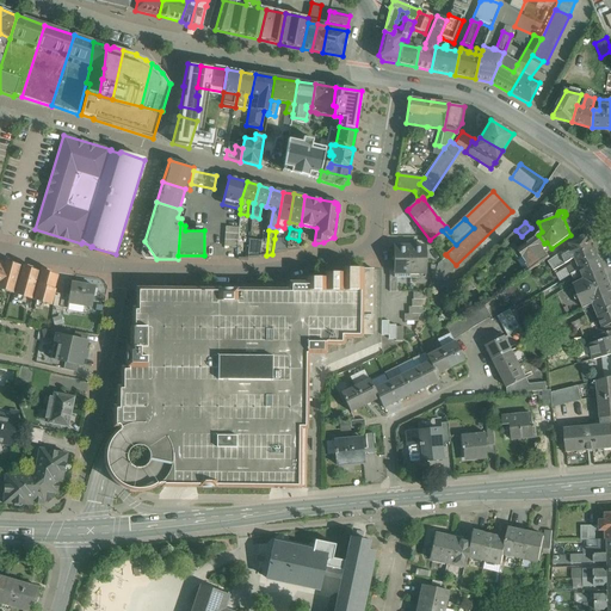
[(537,238),(514,253),(519,259),(523,255),(529,264),(522,269),(525,275),(550,258),(542,246),(544,244),(538,235),(537,238)]
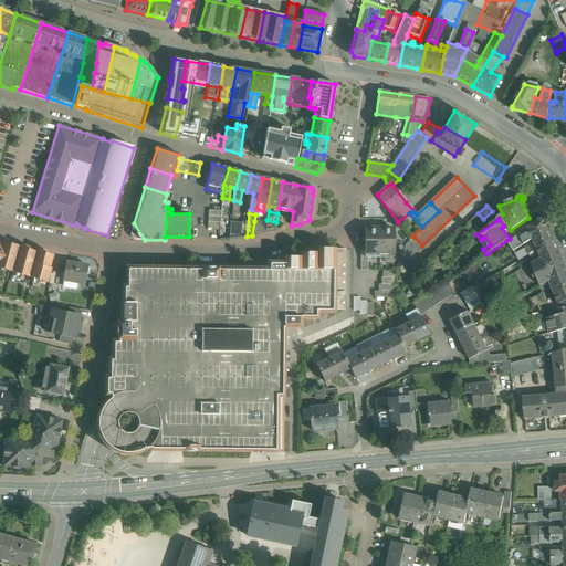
[(521,234),(509,243),(513,251),(533,239),(532,238),(551,230),(546,219),(534,223),(535,226),(528,228),(531,233),(522,238),(521,234)]
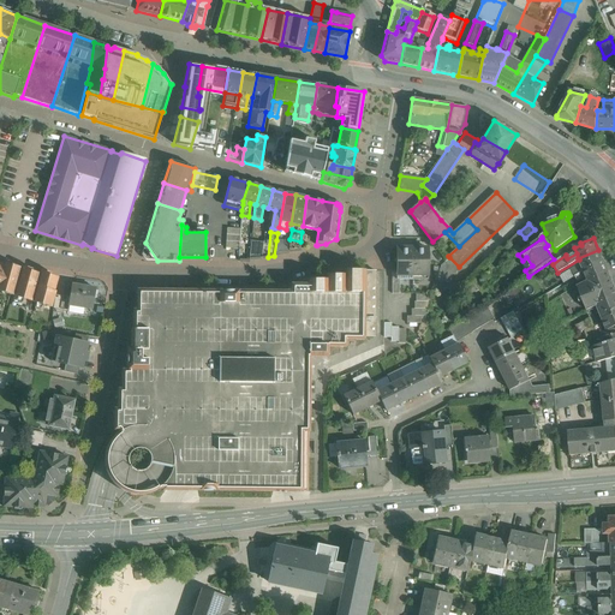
[(300,242),(290,239),(290,242),(287,252),(288,252),(299,250),(300,242)]
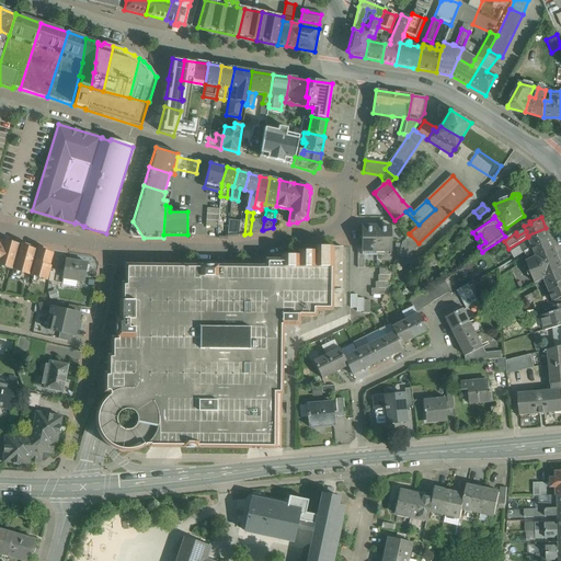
[(240,221),(229,219),(227,238),(238,237),(238,236),(240,221)]
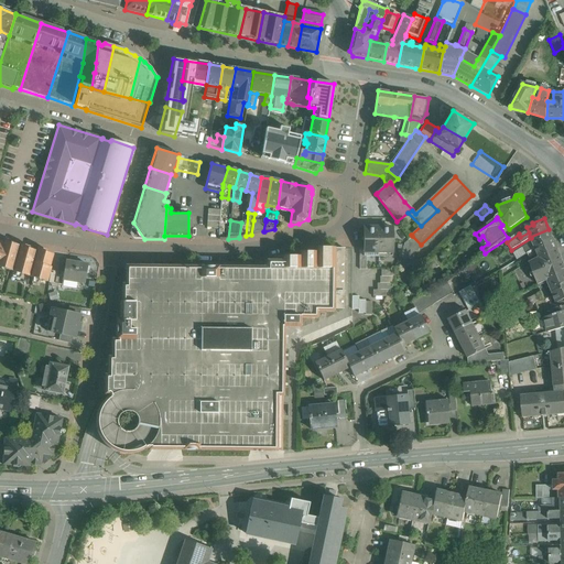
[(266,221),(253,220),(251,235),(264,232),(264,231),(263,231),(266,221)]
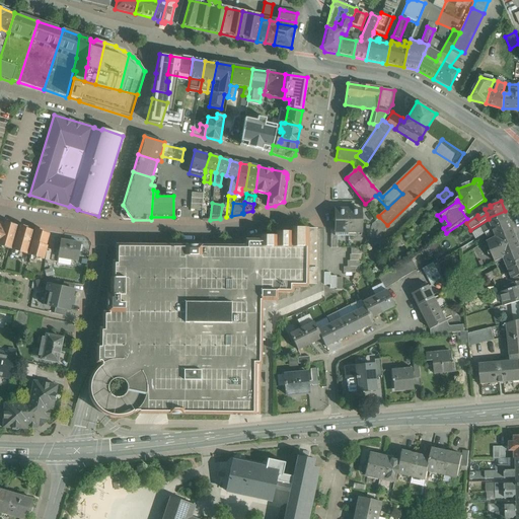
[(351,226),(351,209),(342,209),(342,226),(351,226)]
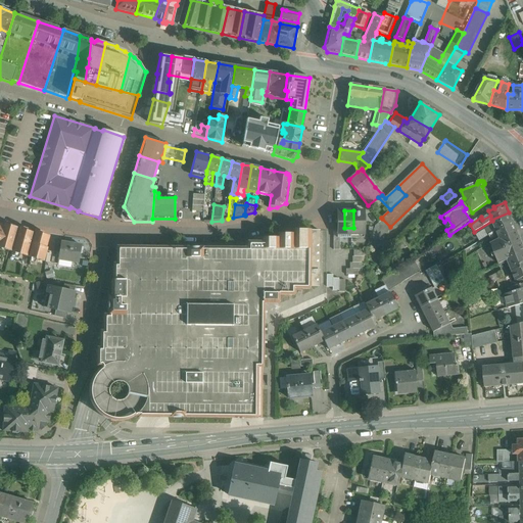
[(353,210),(353,228),(364,228),(364,212),(362,210),(353,210)]
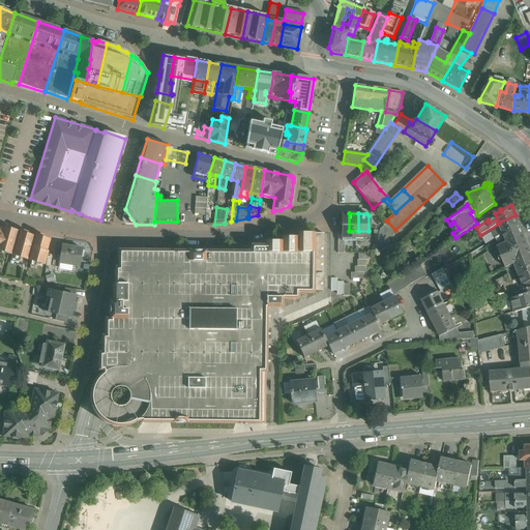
[(516,215),(498,223),(499,224),(503,234),(520,224),(516,215)]
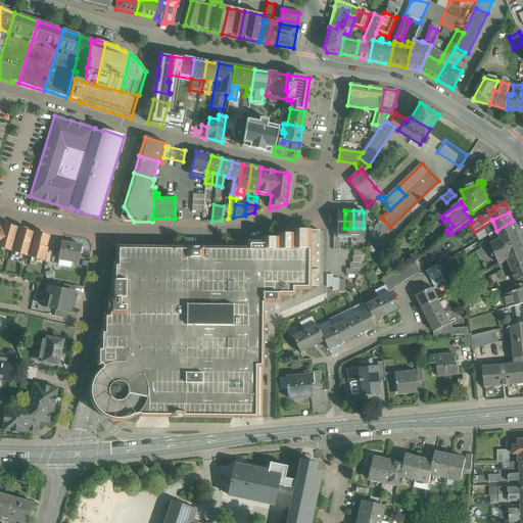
[(382,219),(375,226),(370,238),(382,239),(385,232),(390,227),(382,219)]
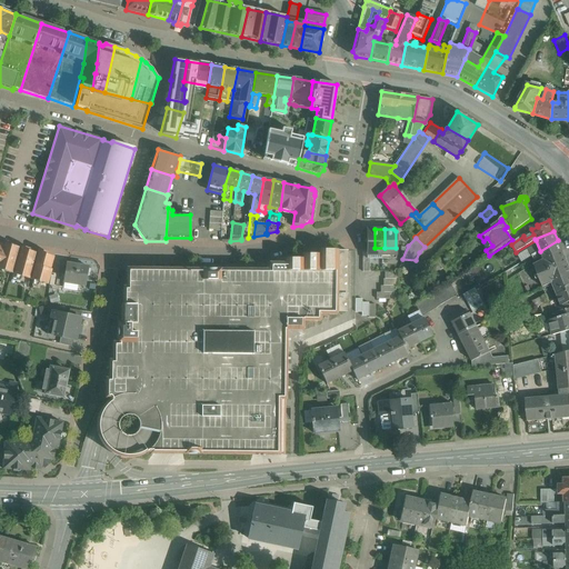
[(540,251),(529,258),(532,262),(533,265),(535,265),(539,261),(562,251),(558,240),(540,251)]
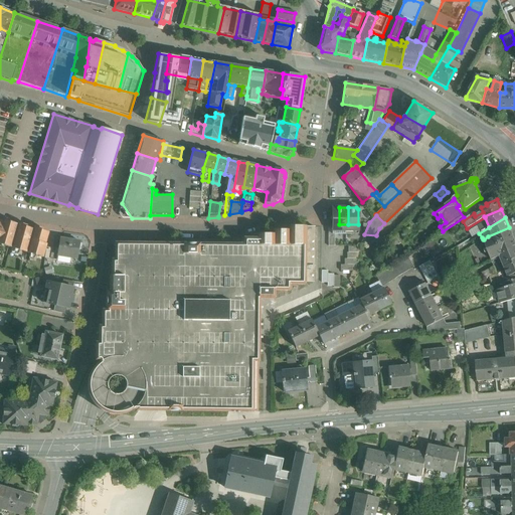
[(18,224),(5,221),(5,219),(4,218),(2,219),(2,221),(0,227),(0,244),(11,247),(18,224)]
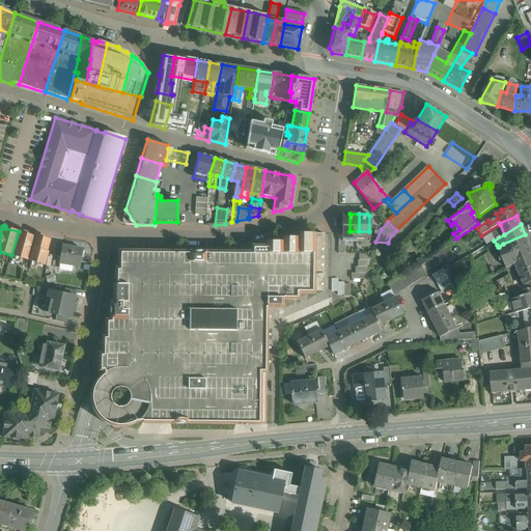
[(28,232),(19,230),(19,231),(11,255),(11,256),(27,260),(28,260),(34,236),(27,234),(28,232)]
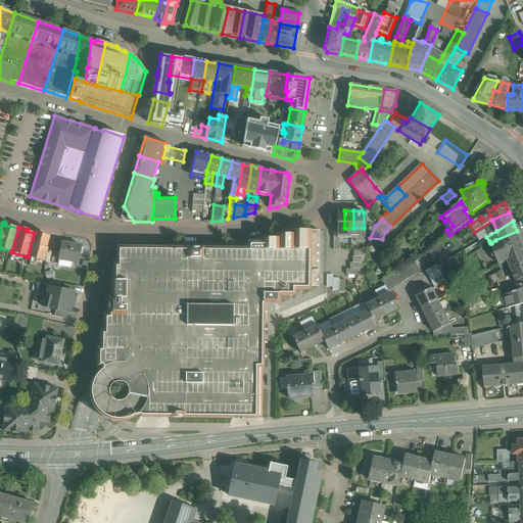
[(344,228),(337,228),(337,231),(337,238),(339,238),(363,238),(364,228),(353,228),(344,228)]
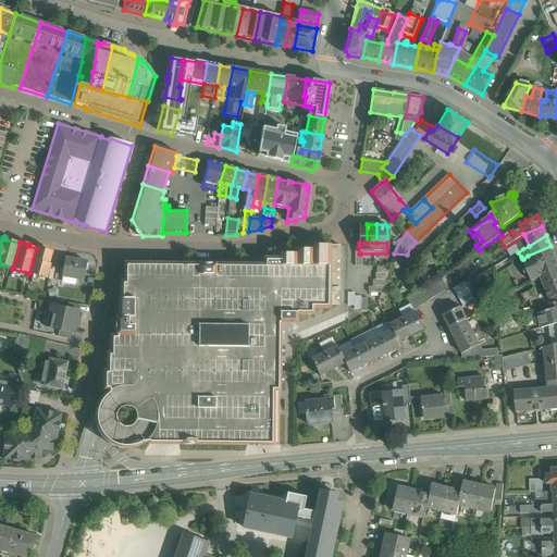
[(47,248),(37,245),(36,248),(29,273),(28,273),(47,279),(50,264),(49,264),(52,251),(46,250),(47,248)]
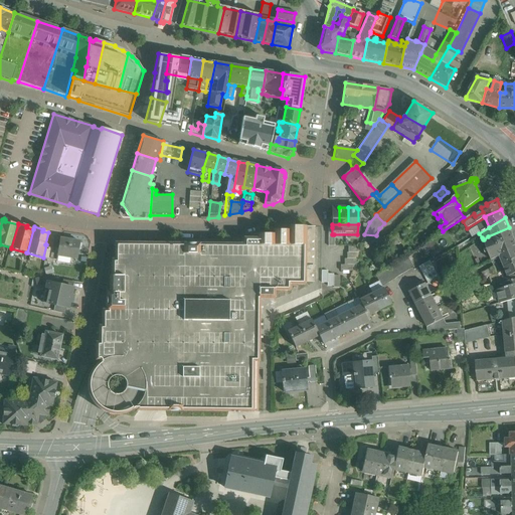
[(130,411),(133,410),(136,410),(256,412),(258,381),(258,371),(258,368),(258,365),(258,362),(259,362),(259,333),(260,299),(262,299),(275,299),(275,291),(290,291),(290,285),(305,285),(305,226),(289,226),(289,230),(284,230),(274,230),(274,234),(259,234),(259,238),(243,238),(243,244),(241,244),(185,243),(182,243),(178,243),(158,243),(137,243),(123,242),(114,242),(114,250),(114,260),(111,260),(111,277),(109,277),(109,292),(107,292),(106,302),(106,306),(106,310),(102,310),(102,326),(99,326),(99,333),(99,339),(99,342),(96,342),(96,358),(95,360),(99,360),(100,361),(97,364),(95,366),(92,369),(90,374),(88,378),(88,383),(88,388),(88,392),(90,396),(91,399),(94,403),(96,406),(100,409),(106,412),(110,414),(114,414),(120,414),(126,413),(130,411)]
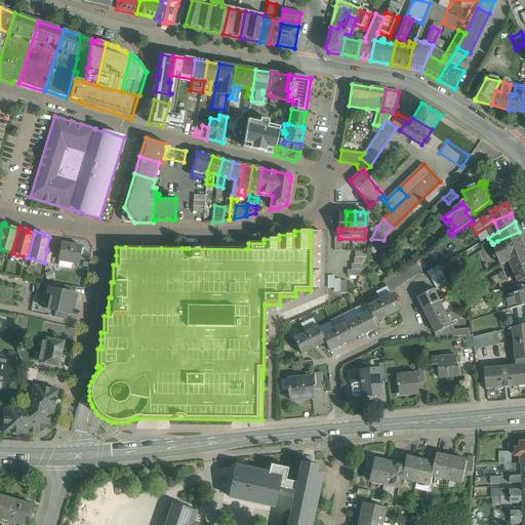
[(321,232),(311,231),(311,287),(320,287),(321,232)]
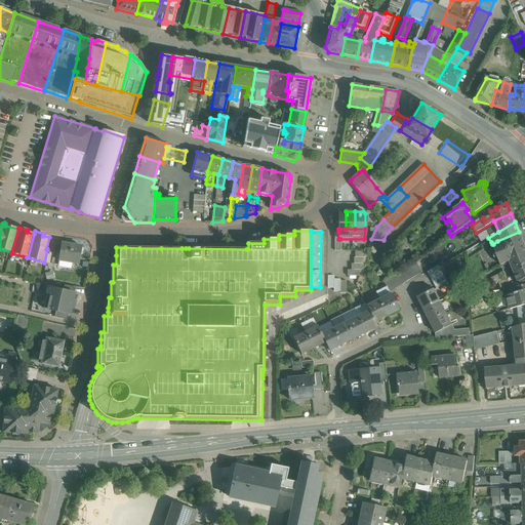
[(524,247),(519,232),(497,241),(493,244),(501,265),(510,261),(524,253),(524,247)]
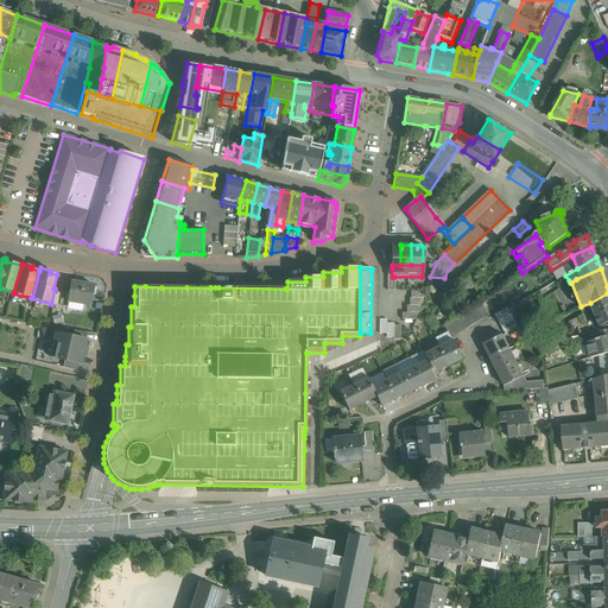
[(95,285),(70,280),(69,293),(67,303),(90,306),(95,285)]
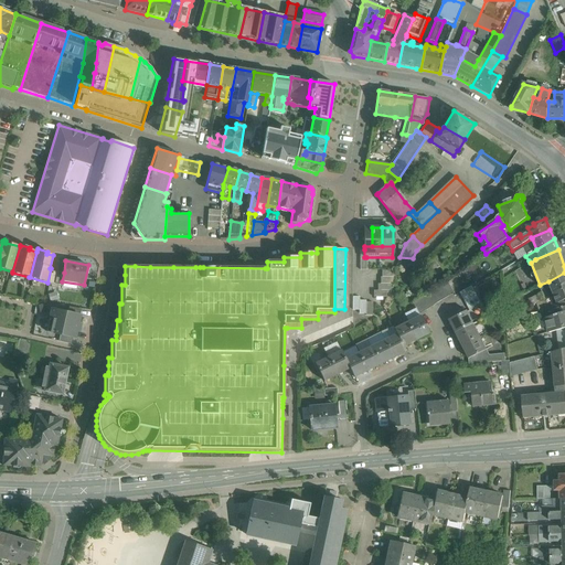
[(476,265),(468,269),(475,281),(482,277),(476,265)]
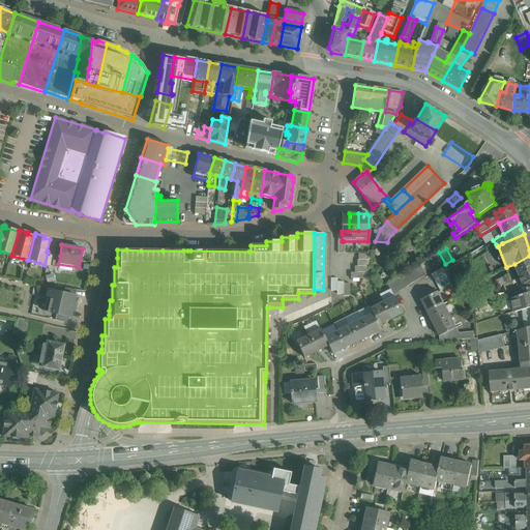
[(60,256),(48,254),(46,266),(58,268),(58,264),(60,256)]
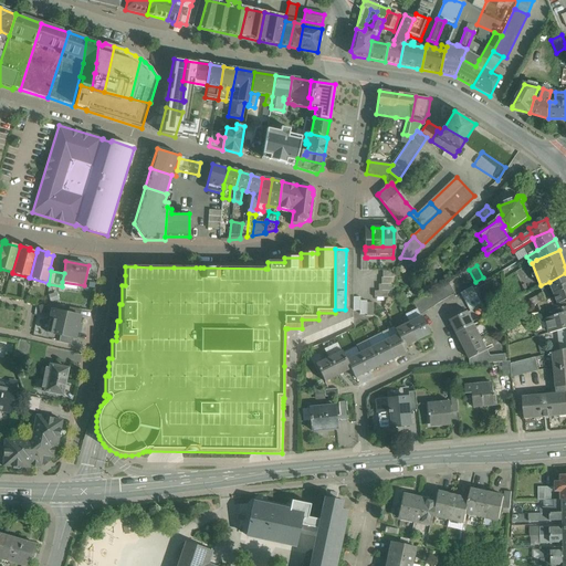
[(565,273),(549,282),(554,294),(565,289),(565,273)]
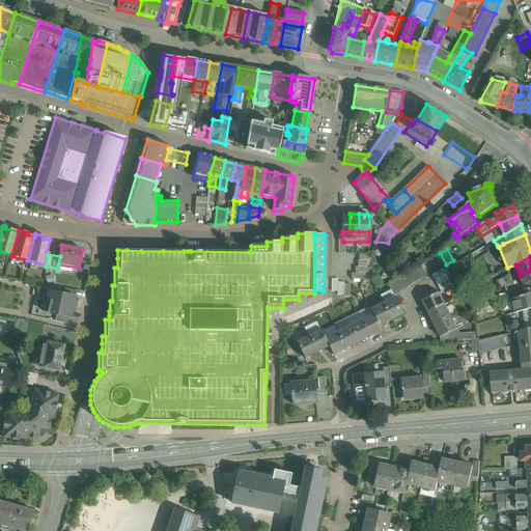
[(421,264),(415,269),(421,279),(427,275),(421,264)]
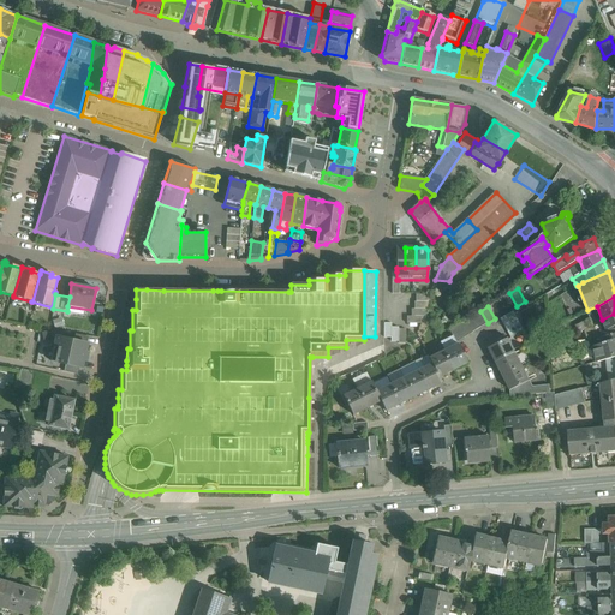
[(488,323),(481,311),(475,315),(482,327),(488,323)]
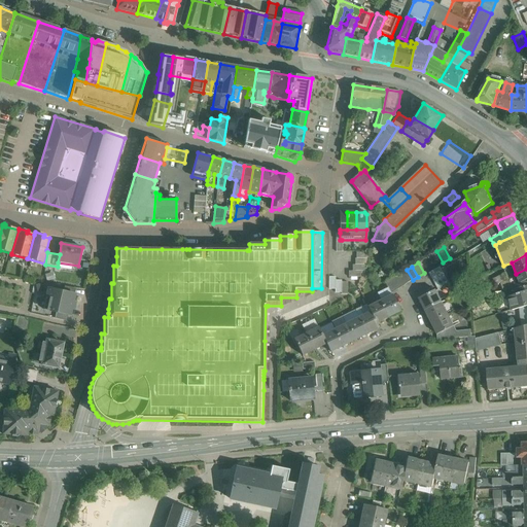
[(441,268),(429,273),(432,279),(443,273),(441,268)]
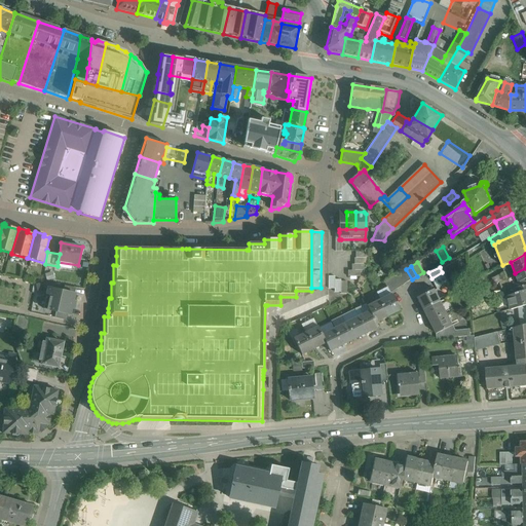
[(525,268),(515,273),(519,282),(519,283),(525,279),(525,268)]
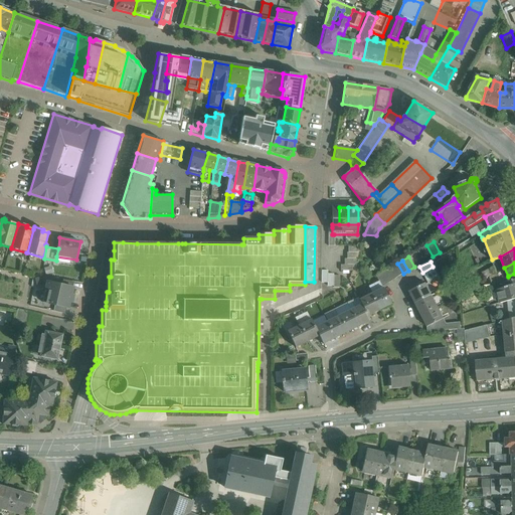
[(397,264),(392,267),(398,277),(403,274),(397,264)]
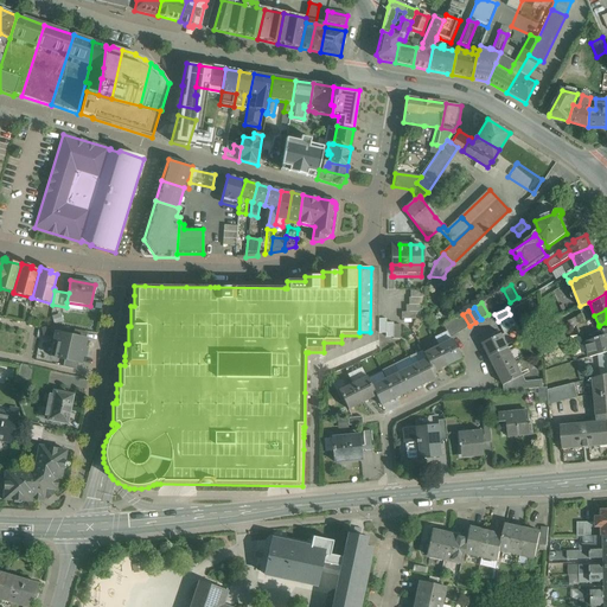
[(462,314),(457,318),(464,330),(470,326),(462,314)]
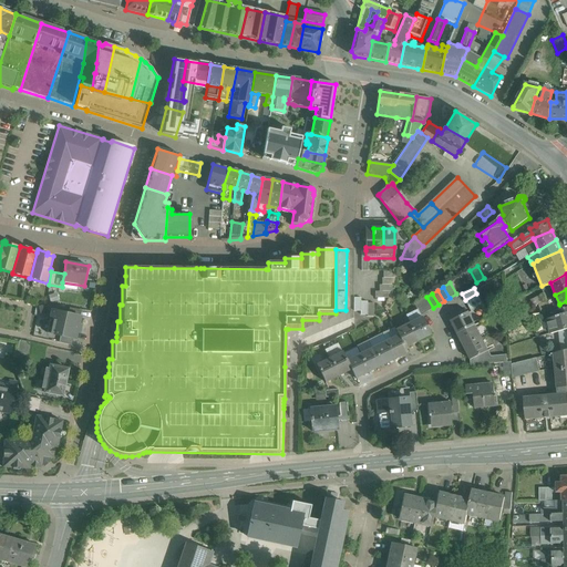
[(476,294),(465,300),(468,306),(480,299),(476,294)]
